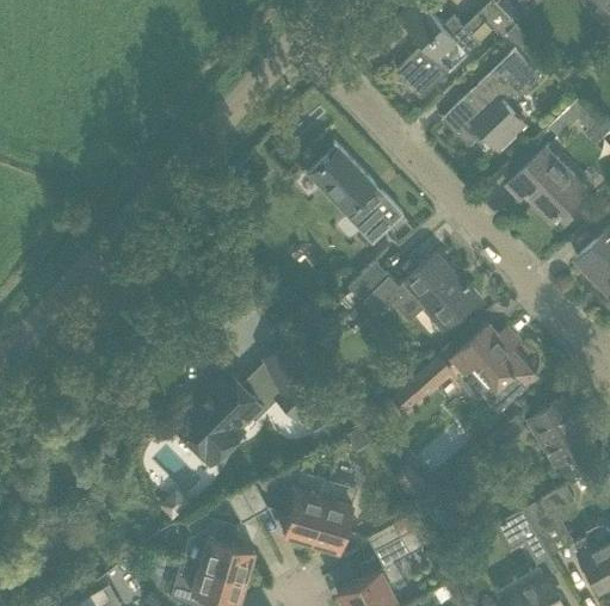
[(473,36),(486,23),(503,39),(509,35),(517,25),(497,4),(493,0),(480,13),(466,28),(455,17),(444,28),(418,0),(398,20),(424,47),(398,73),(424,99),(451,73),(441,62),(458,44),(469,55),(481,44),(473,36)]
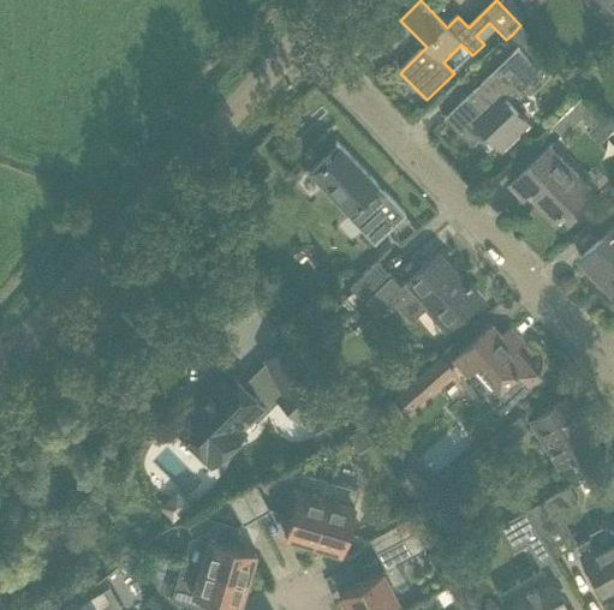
[(613,0),(600,0),(607,7),(602,11),(613,24),(613,0)]
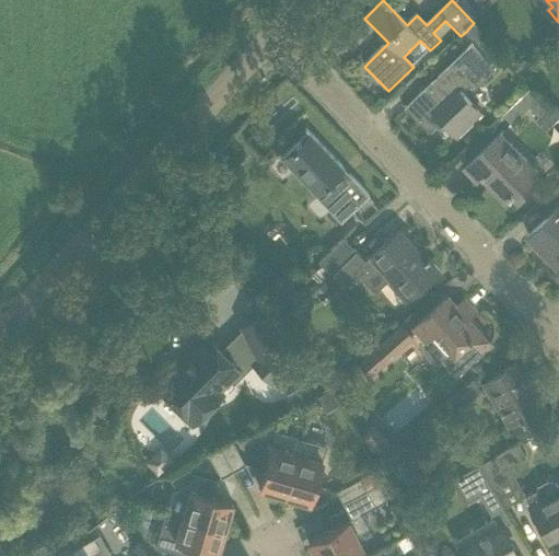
[(474,23),(466,32),(488,54),(496,47),(474,23)]
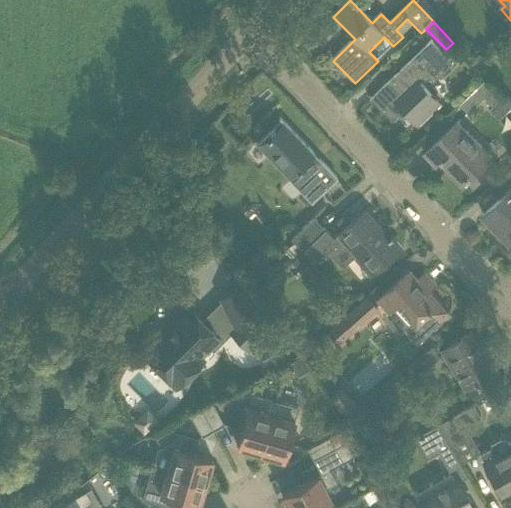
[(431,43),(385,87),(371,101),(372,102),(373,101),(393,123),(405,112),(418,126),(431,114),(431,115),(435,111),(434,111),(440,106),(426,91),(427,90),(421,84),(428,77),(434,84),(453,66),(431,43)]
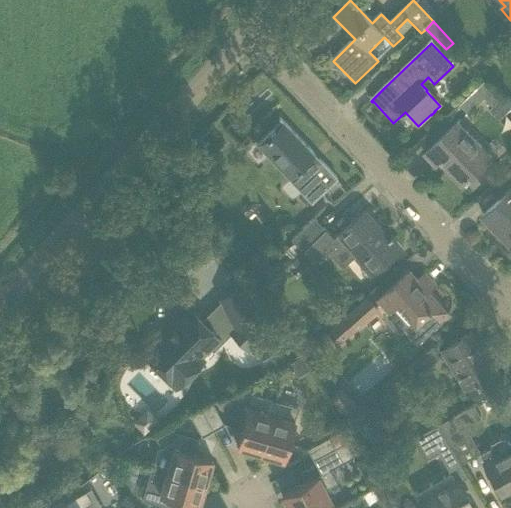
[(486,100),(494,109),(504,100),(486,82),(460,107),(469,116),(486,100)]
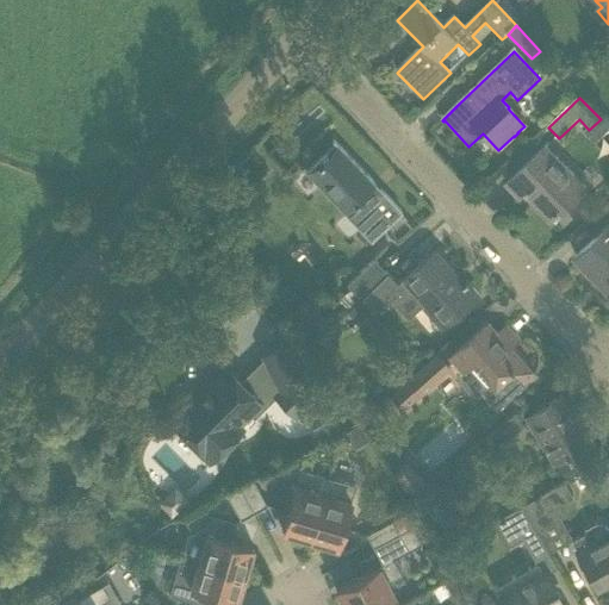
[(321,192),(334,206),(372,245),(403,216),(381,193),(376,198),(371,192),(376,187),(334,143),(333,144),(336,148),(306,176),(308,178),(311,174),(325,188),(321,192)]
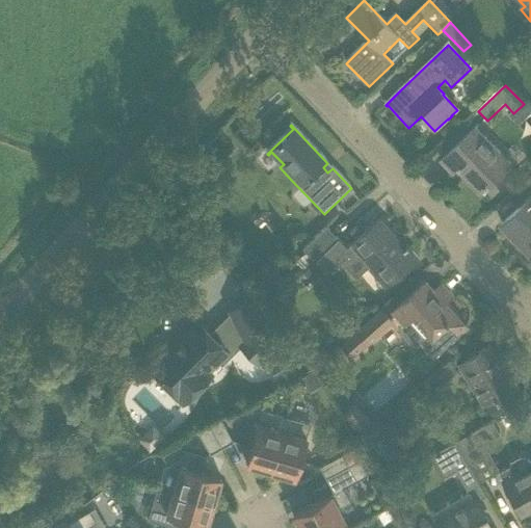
[(482,194),(498,180),(511,166),(476,130),(442,163),(452,174),(457,168),(482,194)]
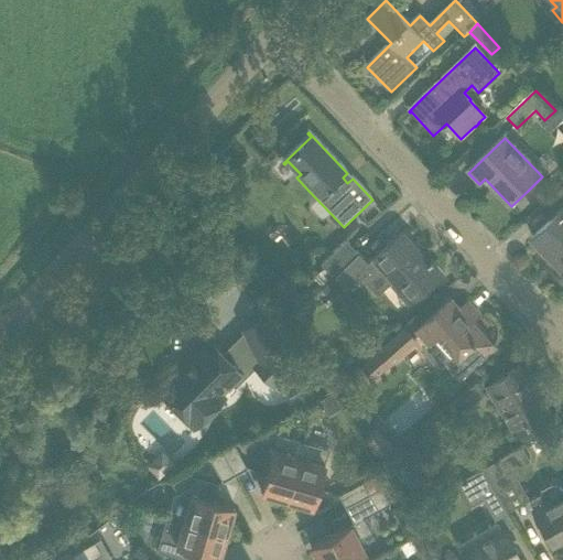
[(562,211),(532,240),(562,271),(562,211)]
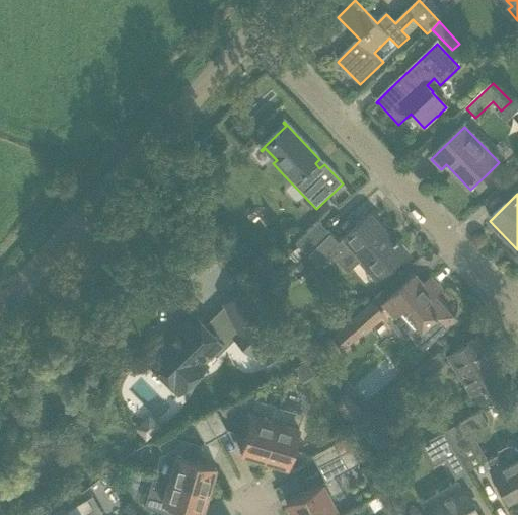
[(370,217),(355,230),(339,244),(330,235),(307,258),(317,268),(330,255),(347,274),(360,263),(376,280),(405,254),(395,243),(397,242),(395,239),(389,245),(384,239),(386,236),(370,217)]
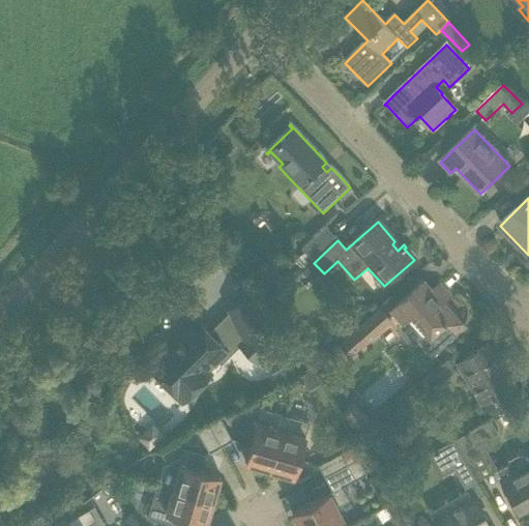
[(302,251),(314,263),(338,240),(326,228),(302,251)]
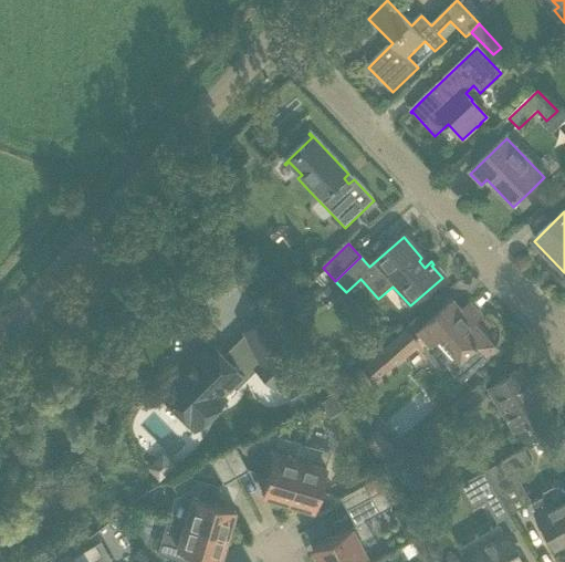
[(226,321),(241,335),(259,315),(243,301),(226,321)]
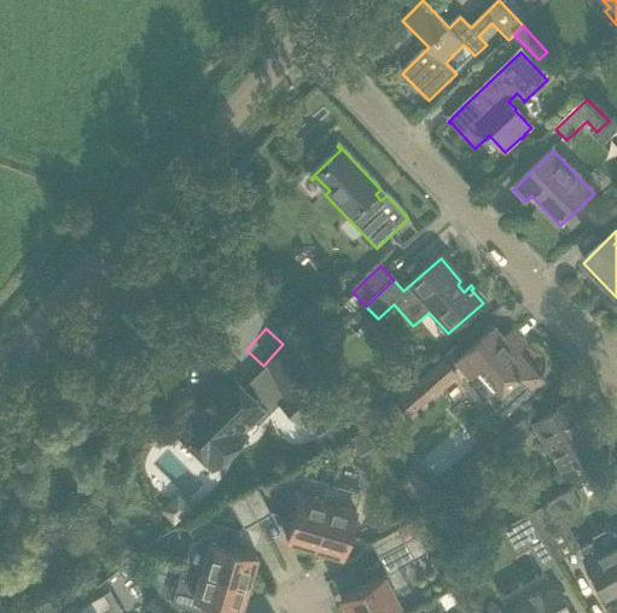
[(494,331),(477,345),(457,365),(471,380),(466,384),(467,386),(467,390),(470,392),(471,395),(473,397),(475,398),(478,401),(481,402),(483,403),(488,400),(504,418),(524,401),(541,385),(516,355),(525,346),(514,333),(504,343),(494,331)]
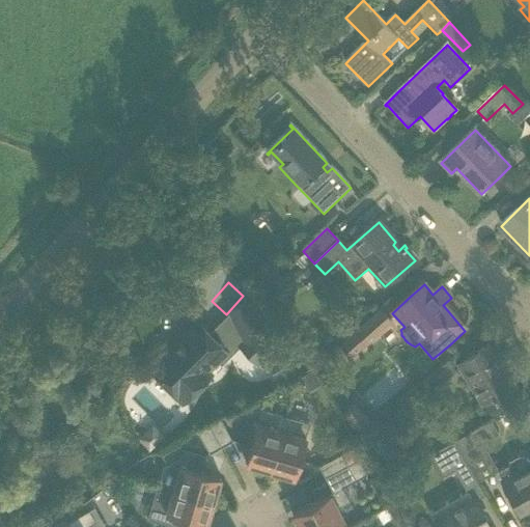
[(251,301),(229,312),(246,343),(240,350),(257,367),(275,347),(251,301)]
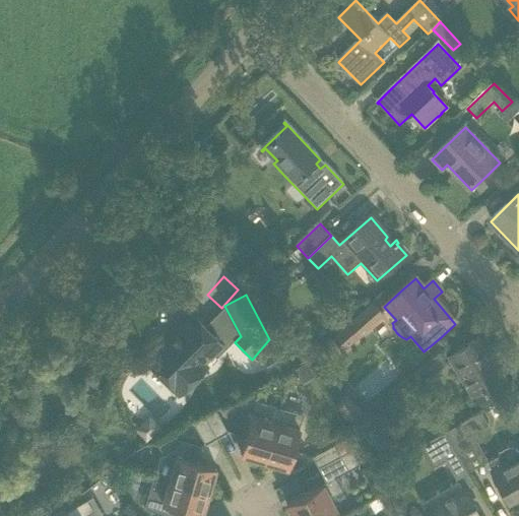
[(359,339),(383,317),(372,305),(347,327),(332,341),(342,351),(358,338),(359,339)]
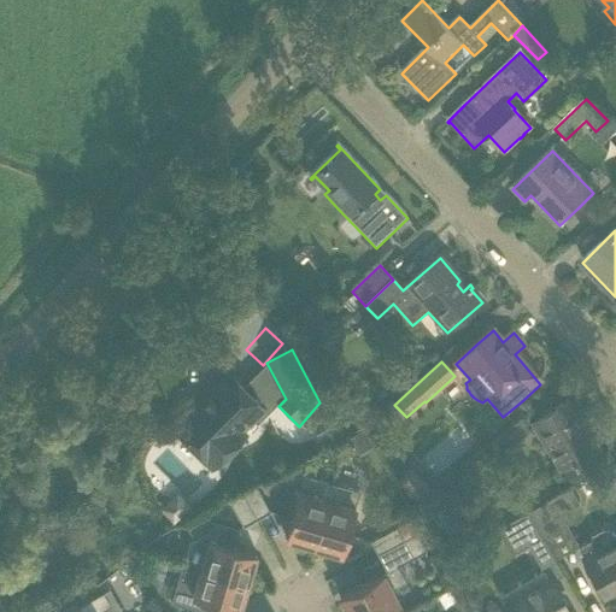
[(175,431),(192,448),(212,469),(245,437),(238,431),(262,409),(230,377),(175,431)]
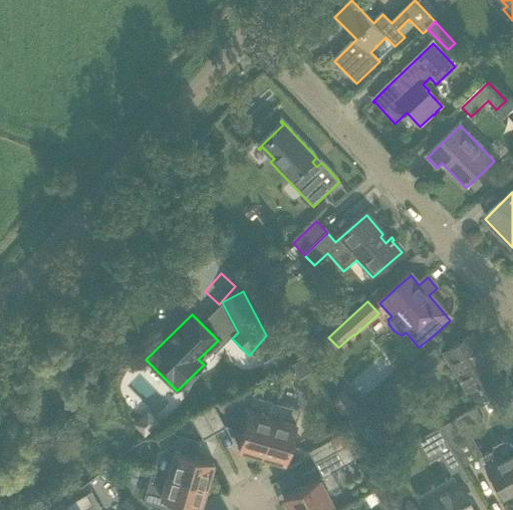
[(481,388),(480,387),(498,375),(493,368),(494,368),(494,367),(490,369),(471,338),(475,336),(474,335),(458,346),(446,352),(468,391),(476,387),(478,390),(481,388)]
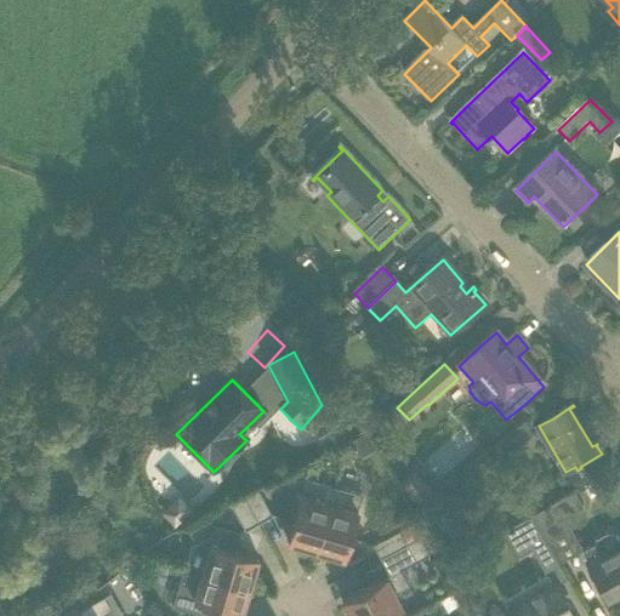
[(523,423),(495,449),(506,461),(535,435),(523,423)]
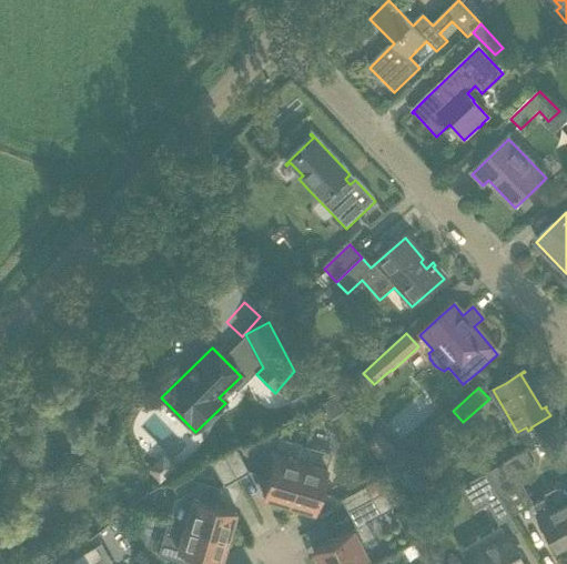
[(286,504),(303,446),(281,440),(264,495),(263,495),(262,496),(286,504)]
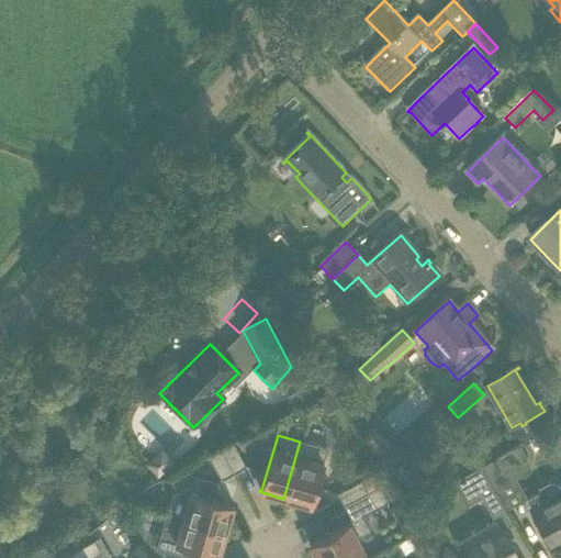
[(312,505),(327,450),(300,442),(283,499),(312,508),(313,505),(312,505)]
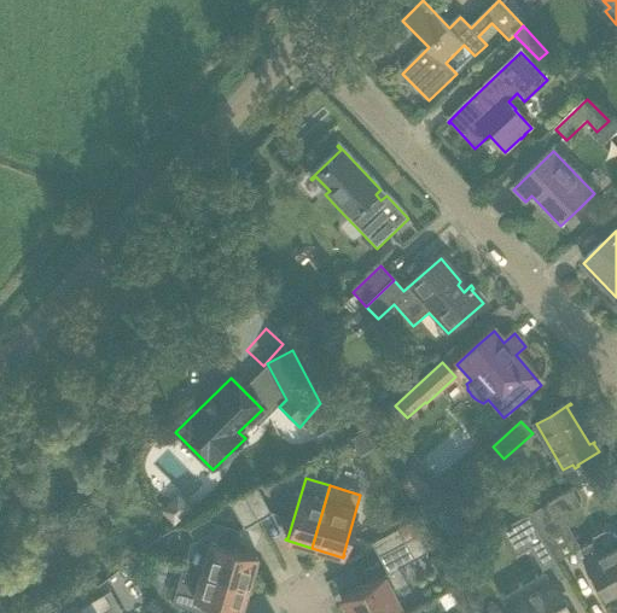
[(271,515),(256,489),(239,498),(254,525),(271,515)]
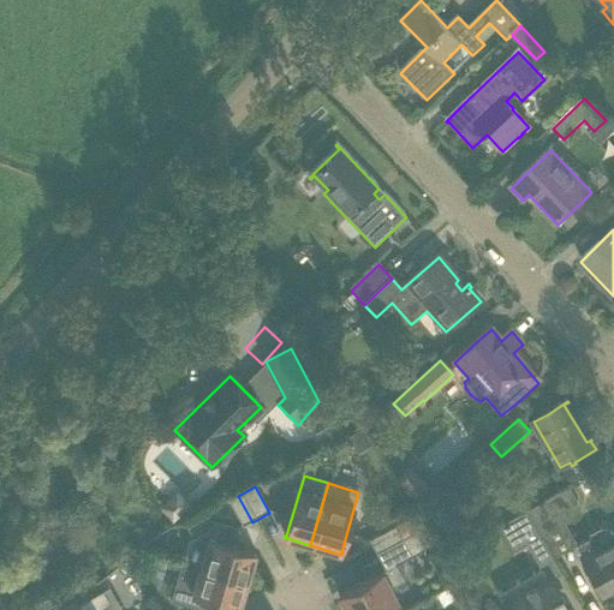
[(568,488),(526,512),(542,539),(568,524),(562,514),(578,504),(568,488)]
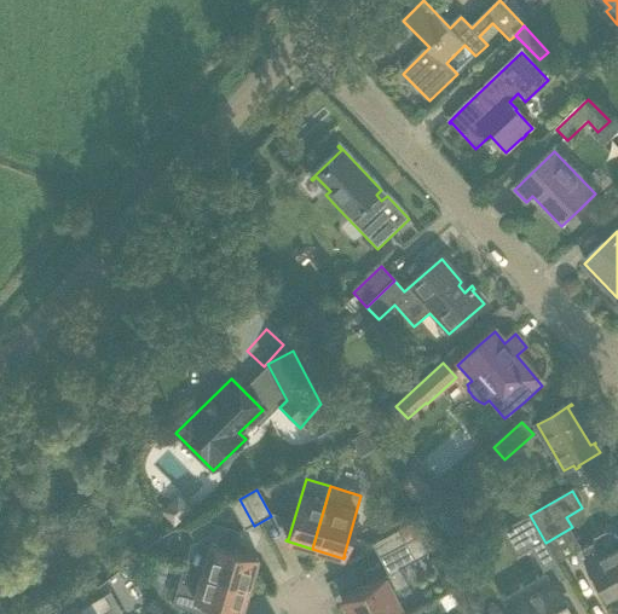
[(254,526),(240,499),(230,504),(244,531),(254,526)]
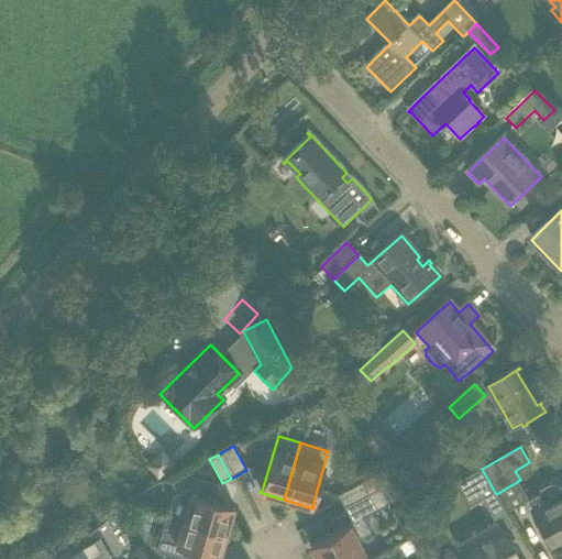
[(495,523),(454,545),(460,556),(461,558),(517,558),(503,534),(515,527),(507,514),(496,494),(482,469),(469,477),(483,502),(495,523)]
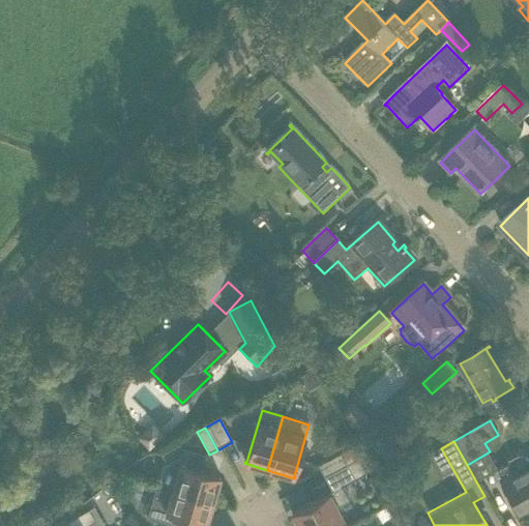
[(218,478),(199,472),(204,458),(181,450),(175,471),(164,467),(157,488),(211,504),(219,477),(218,476),(218,478)]
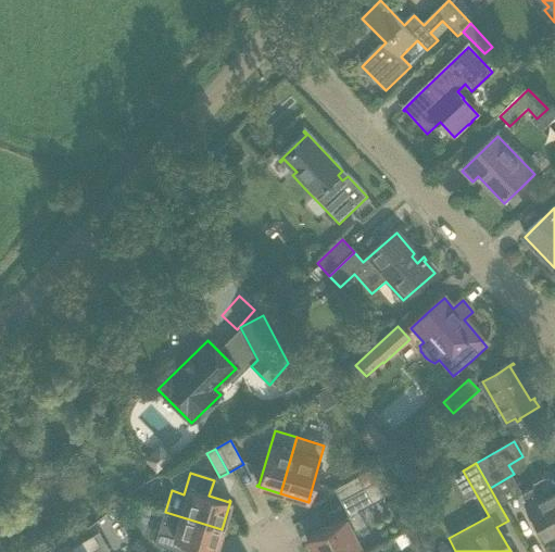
[(361,491),(354,479),(333,490),(340,502),(361,491)]
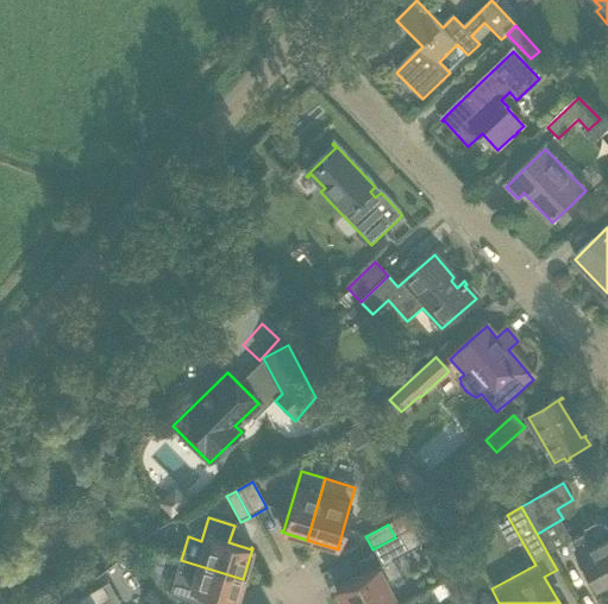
[(578,558),(584,568),(596,589),(607,582),(607,527),(596,526),(585,532),(587,534),(574,542),(571,542),(576,551),(580,557),(578,558)]
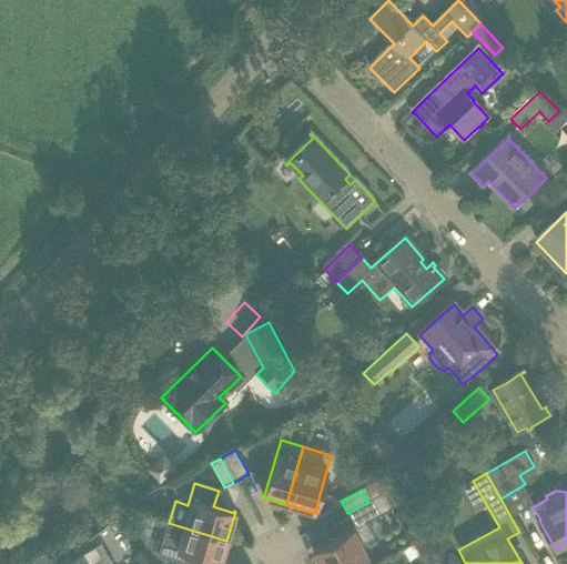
[(370,541),(362,525),(392,510),(383,493),(368,502),(347,513),(356,529),(314,552),(314,550),(312,551),(319,563),(357,563),(363,561),(356,547),(370,541)]
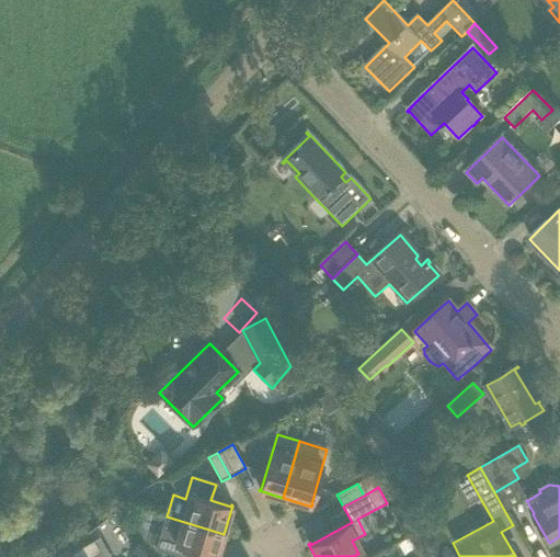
[(218,556),(224,534),(167,516),(159,541),(195,552),(195,550),(216,556),(218,556)]
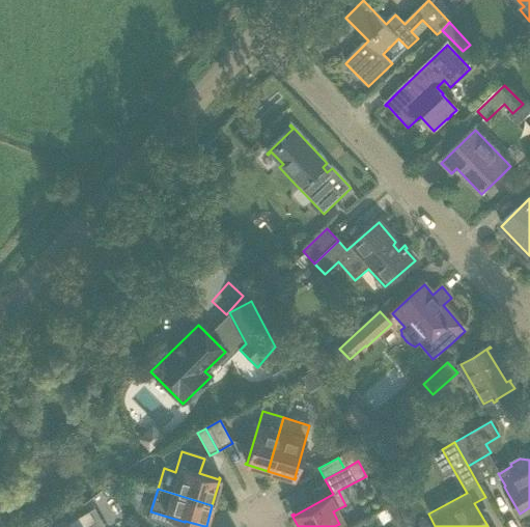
[(91,526),(94,524),(88,512),(66,525),(67,526),(91,526)]
